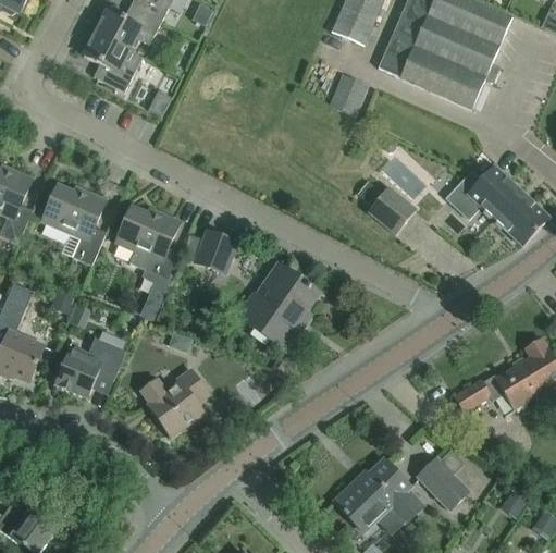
[(0,3),(0,9),(10,14),(15,11),(17,12),(24,0),(0,0),(0,3)]
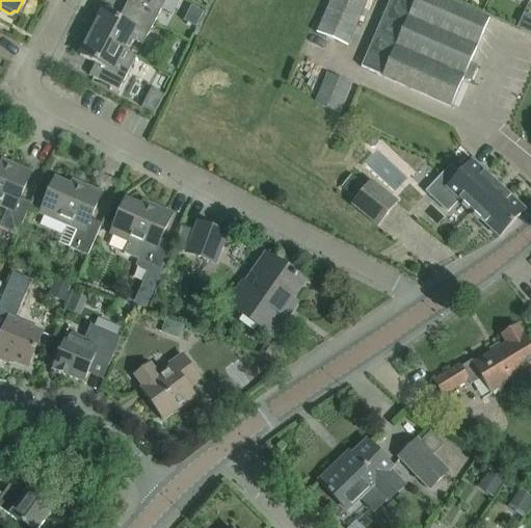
[(152,22),(162,0),(130,0),(126,9),(152,22)]
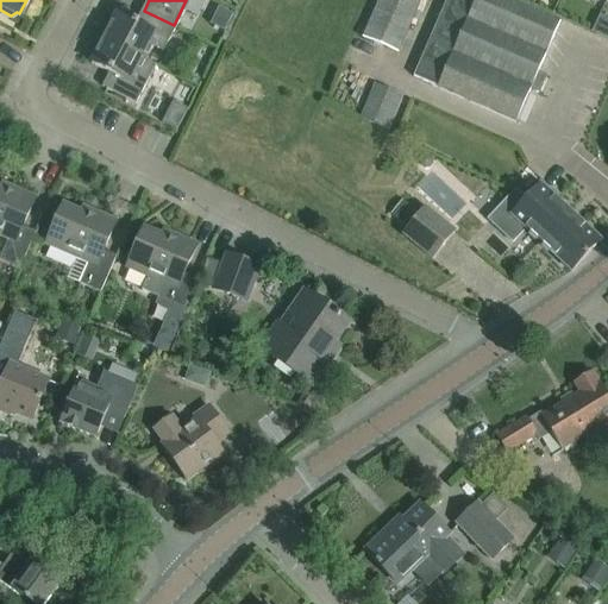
[(396,48),(417,0),(373,0),(359,32),(396,48)]
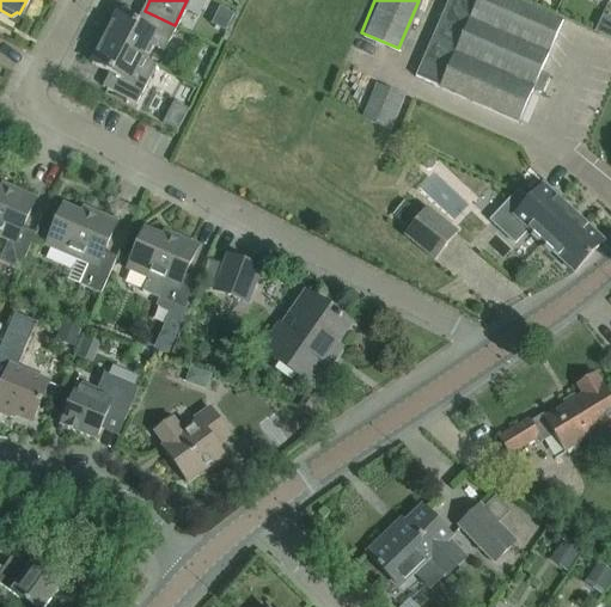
[(518,118),(562,17),(521,0),(447,0),(416,75),(518,118)]
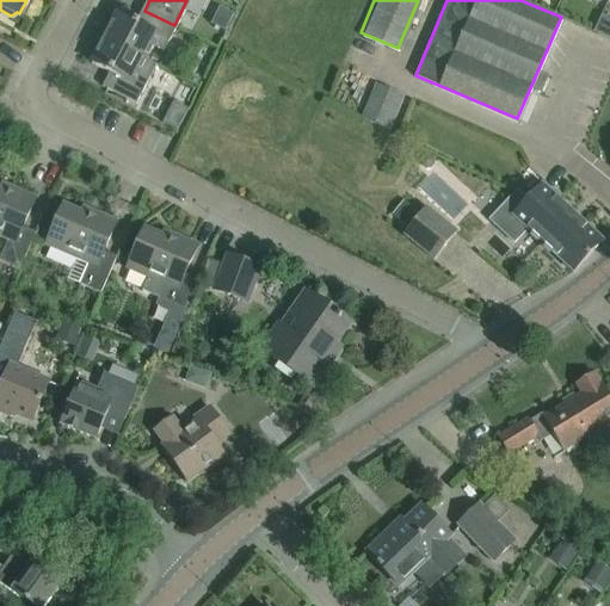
[(226,8),(220,24),(234,30),(241,14),(226,8)]
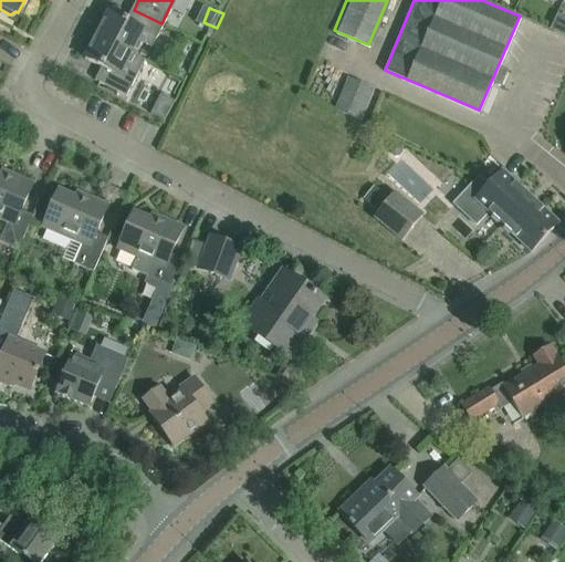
[(150,44),(161,23),(134,10),(128,20),(107,9),(103,18),(101,17),(93,31),(134,52),(140,40),(150,44)]
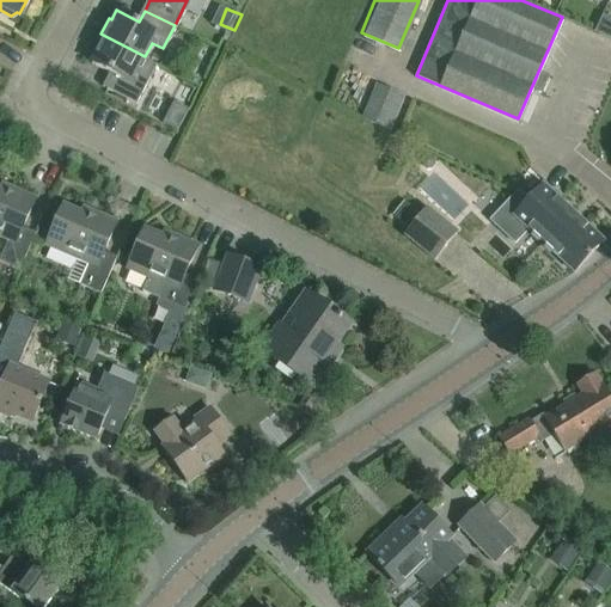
[(156,61),(145,56),(101,34),(92,48),(95,49),(90,60),(112,72),(105,86),(135,100),(156,61)]
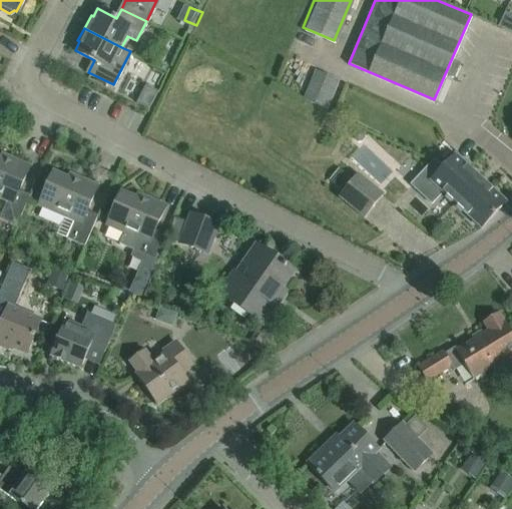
[(325,105),(337,79),(314,68),(301,94),(325,105)]
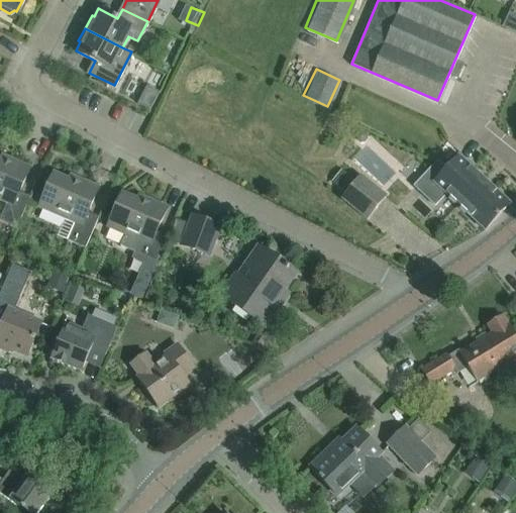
[(457,154),(445,167),(436,159),(413,184),(434,203),(445,191),(484,227),(508,201),(457,154)]
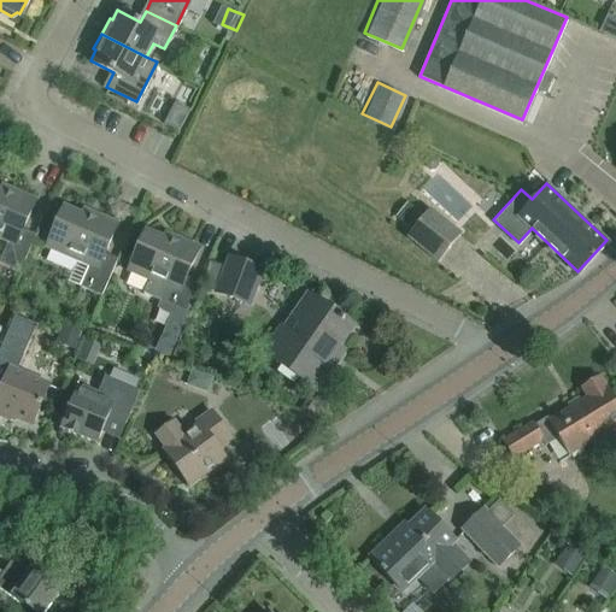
[(35,196),(15,187),(12,193),(0,187),(0,236),(6,240),(0,254),(0,260),(19,270),(35,233),(22,227),(35,196)]
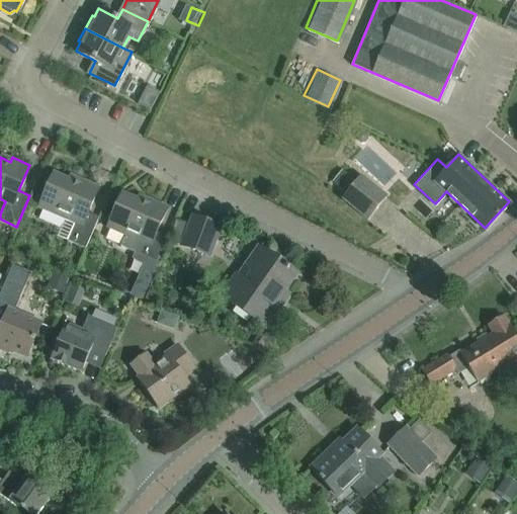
[(98,185),(81,177),(78,181),(53,171),(37,205),(74,222),(67,239),(84,246),(98,216),(87,210),(98,185)]
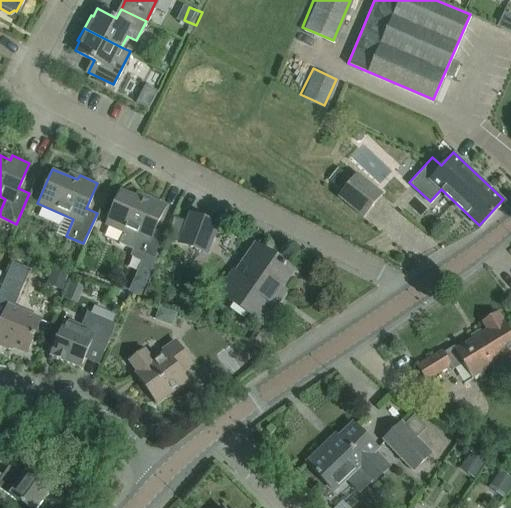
[(362,215),(381,191),(356,171),(337,195),(362,215)]
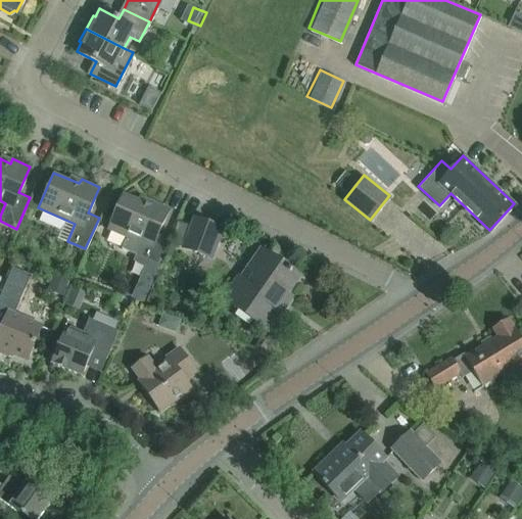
[(123,192),(107,228),(125,235),(121,246),(157,263),(165,244),(154,239),(169,206),(151,199),(148,203),(138,199),(123,192)]
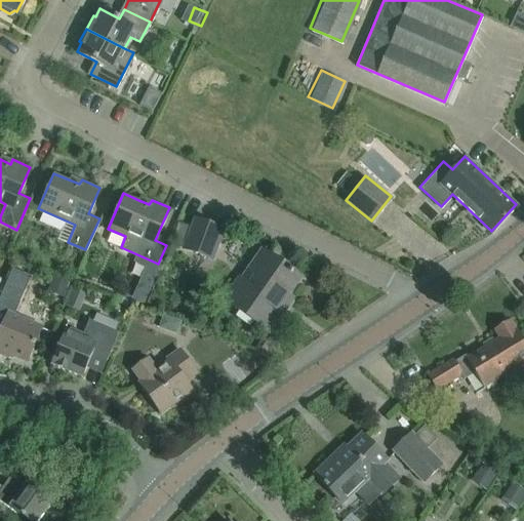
[(210,256),(222,227),(194,216),(184,246),(210,256)]
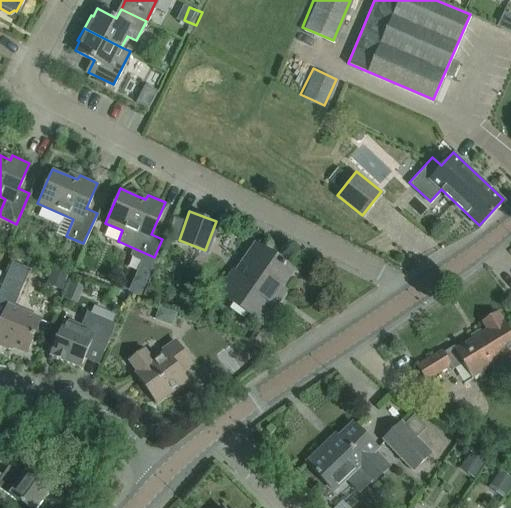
[(271,297),(292,268),(255,242),(235,271),(232,269),(217,291),(261,321),(275,300),(271,297)]
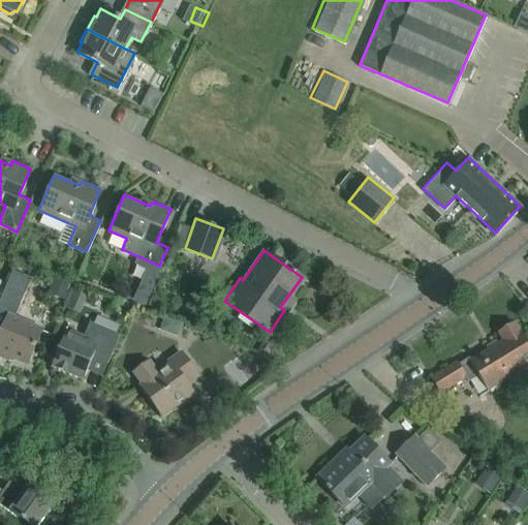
[(53,275),(47,291),(63,298),(69,281),(53,275)]
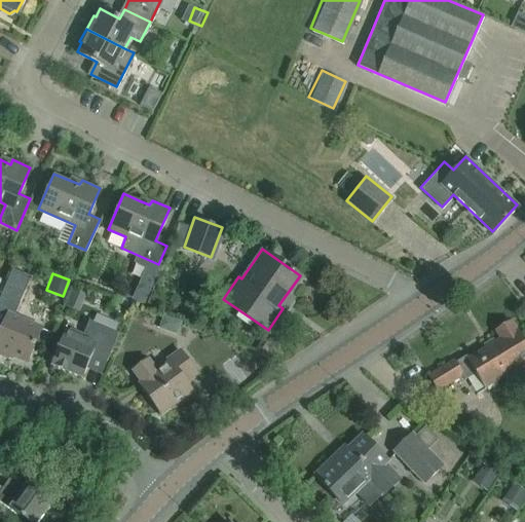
[(27,361),(41,326),(13,314),(25,288),(5,280),(0,292),(0,351),(7,356),(8,352),(27,361)]
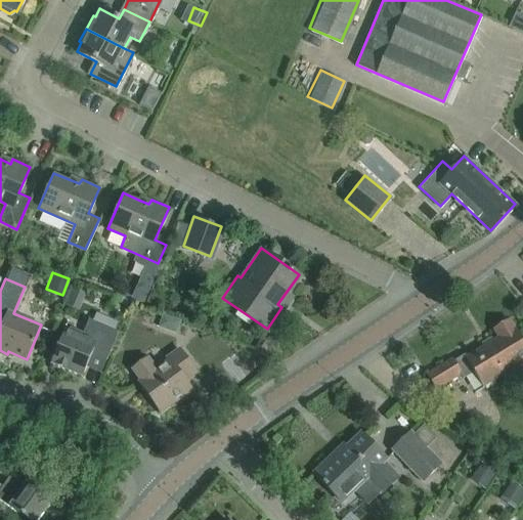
[(71,286),(63,303),(77,308),(84,292),(71,286)]
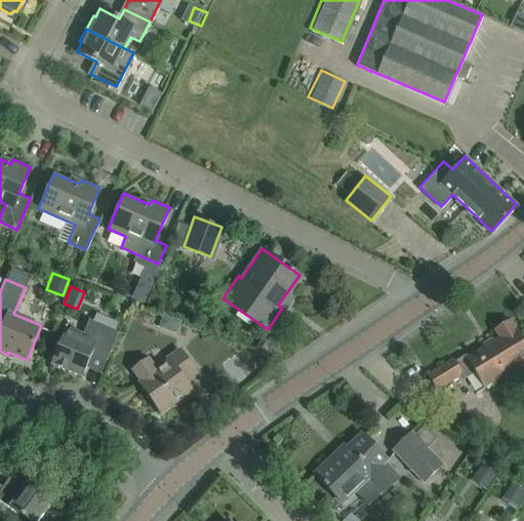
[(81,374),(90,352),(106,358),(118,329),(88,317),(81,334),(65,328),(50,362),(81,374)]
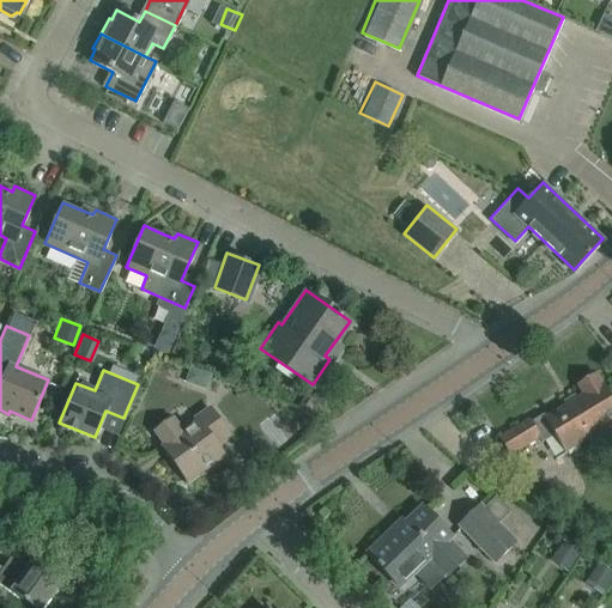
[(611,421),(611,401),(594,372),(577,382),(583,393),(545,415),(543,412),(529,420),(528,418),(500,436),(509,451),(537,435),(540,441),(553,432),(564,449),(603,425),(604,426),(611,421)]
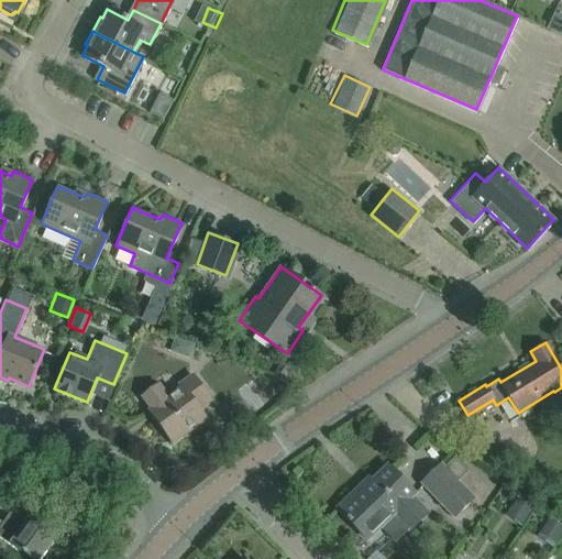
[(205,417),(197,407),(210,397),(191,373),(178,383),(180,385),(166,395),(157,383),(142,394),(151,407),(149,408),(172,441),(205,417)]
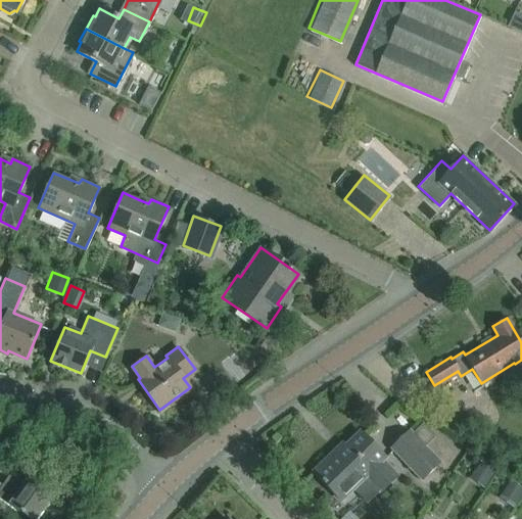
[(439,461),(422,443),(432,434),(422,424),(412,433),(409,429),(391,446),(421,478),(439,461)]
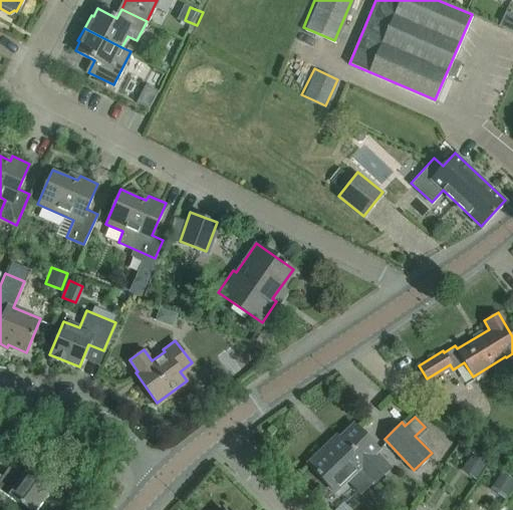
[(389,466),(374,451),(377,449),(353,424),(329,447),(326,444),(307,462),(316,471),(315,472),(318,475),(319,474),(334,490),(347,478),(360,491),(371,480),(373,482),(389,466)]
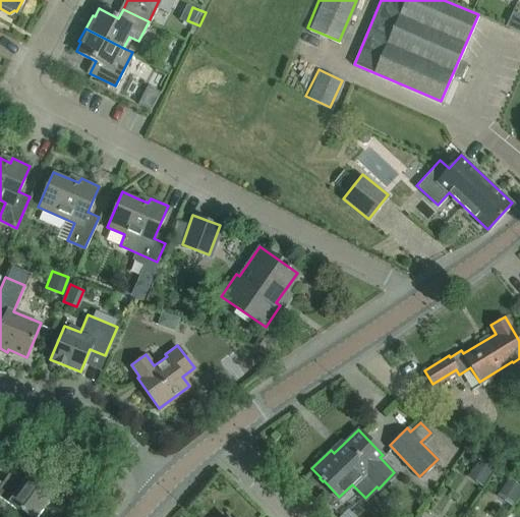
[(471,471),(483,478),(490,467),(479,459),(471,471)]
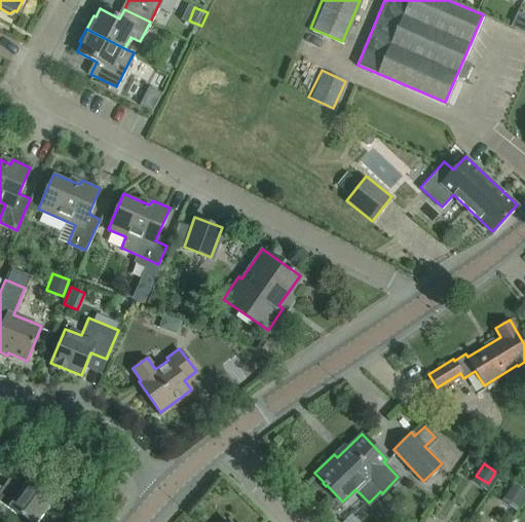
[(35,521),(51,499),(12,472),(0,488),(0,500),(30,521),(35,521)]
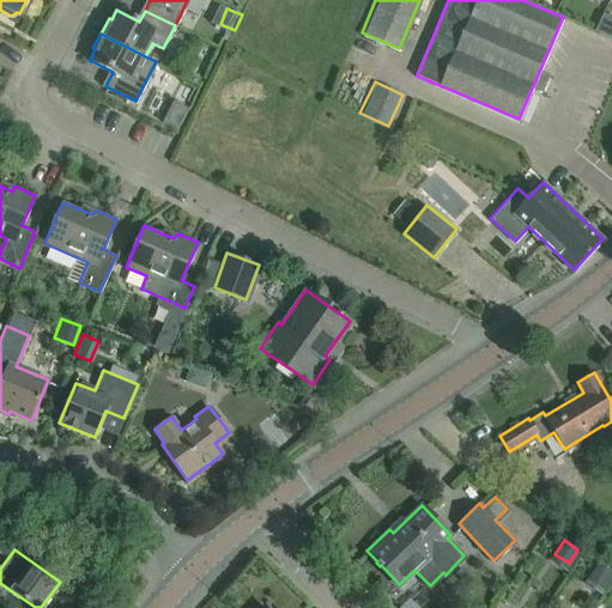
[(604,585),(611,571),(611,570),(599,561),(589,576),(604,585)]
